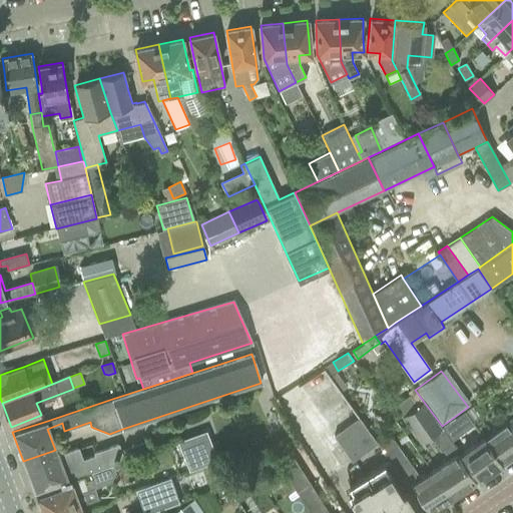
[(410,395),(395,406),(402,417),(421,443),(431,436),(432,438),(441,450),(443,449),(449,459),(457,454),(459,453),(450,440),(444,431),(443,431),(441,428),(423,402),(417,406),(410,395)]
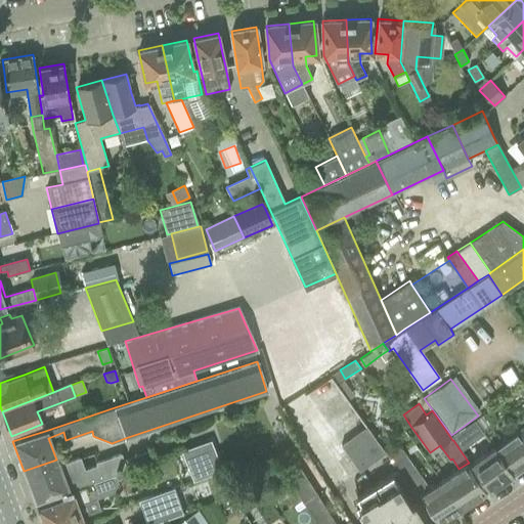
[(485,412),(474,421),(481,431),(492,423),(485,412)]
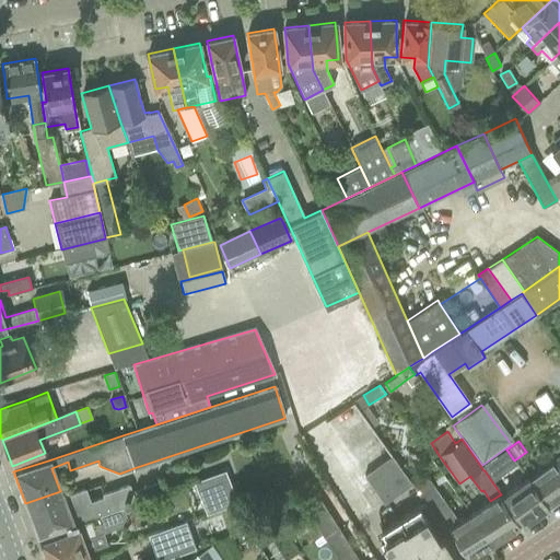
[(506,450),(481,467),(483,470),(485,470),(491,480),(515,463),(514,461),(506,450)]
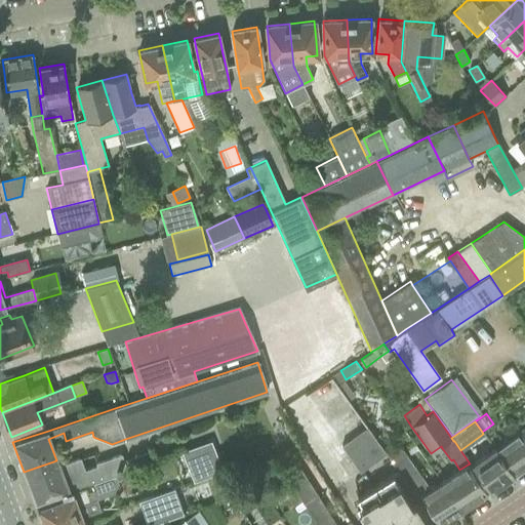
[(519,431),(495,448),(514,474),(524,466),(524,426),(519,431)]
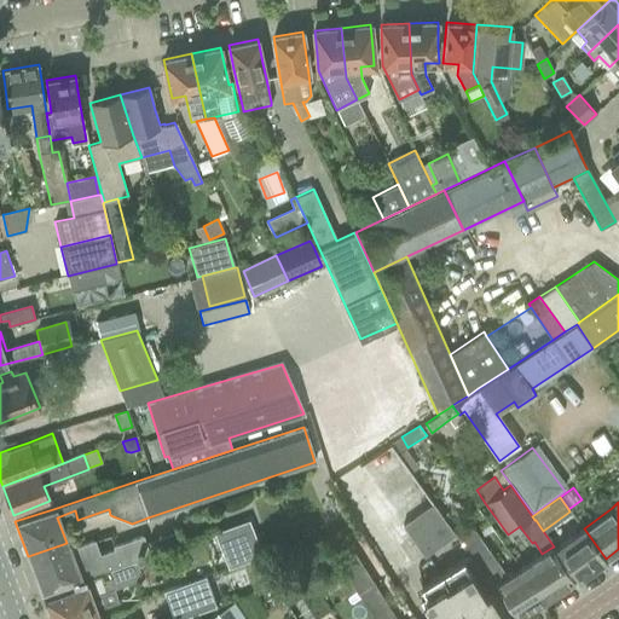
[(433,504),(403,526),(424,556),(453,536),(455,534),(433,504)]
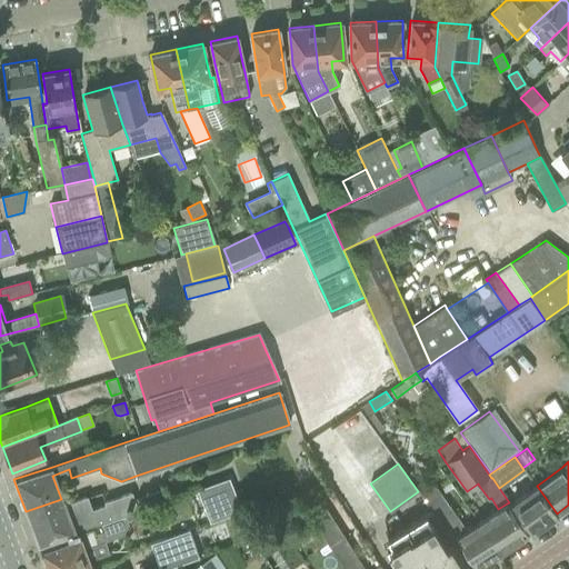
[(197,489),(210,521),(241,511),(228,479),(197,489)]
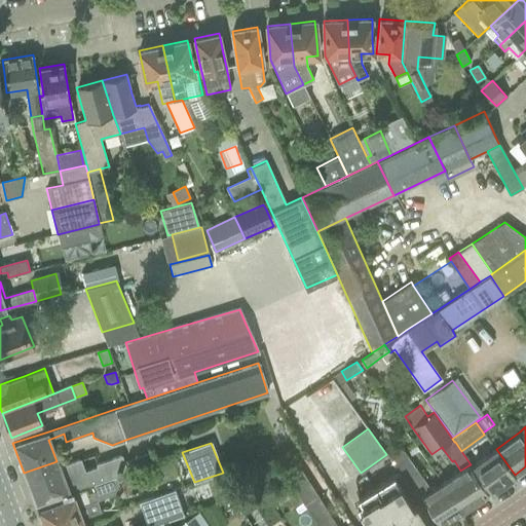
[(515,475),(496,449),(473,465),(491,492),(515,475)]
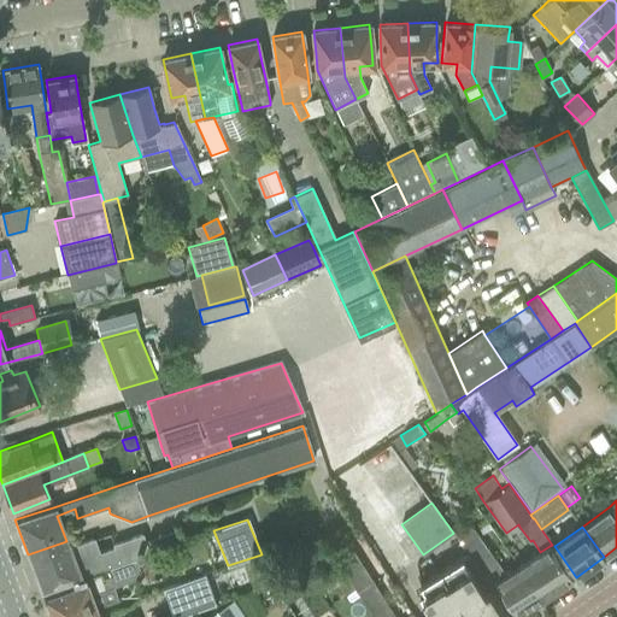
[(468,554),(492,586),(495,583),(516,616),(542,599),(518,565),(505,574),(471,529),(460,528),(453,533),(452,534),(462,546),(468,554)]
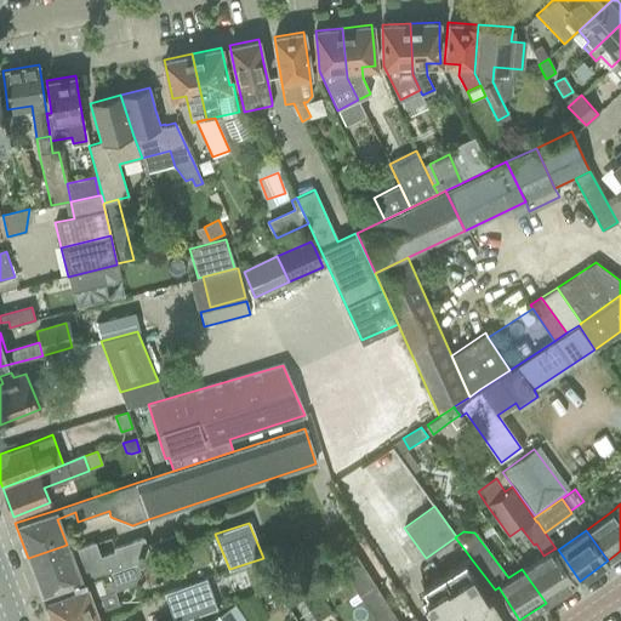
[(67,545),(28,558),(43,594),(72,584),(119,567),(136,560),(137,560),(149,556),(143,537),(114,548),(115,552),(101,557),(95,542),(69,551),(67,545)]
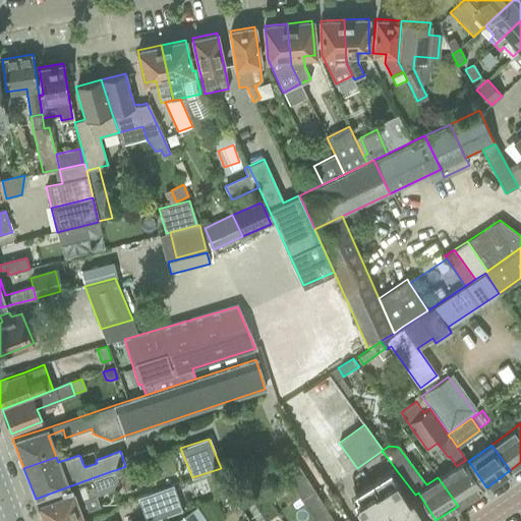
[(315,520),(333,520),(292,457),(279,465),(315,520)]
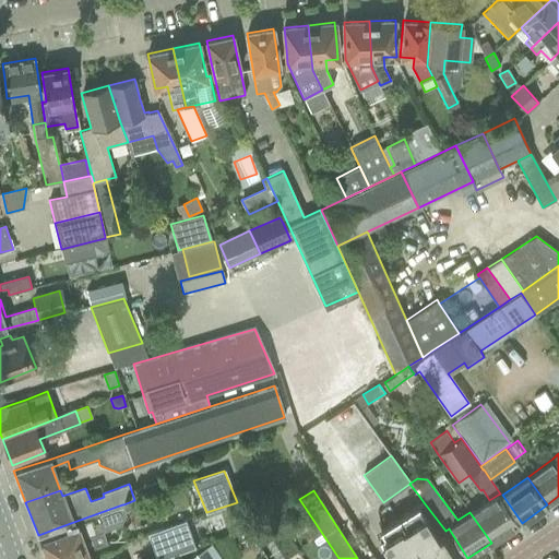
[(491,543),(518,525),(498,495),(489,500),(470,512),(491,543)]
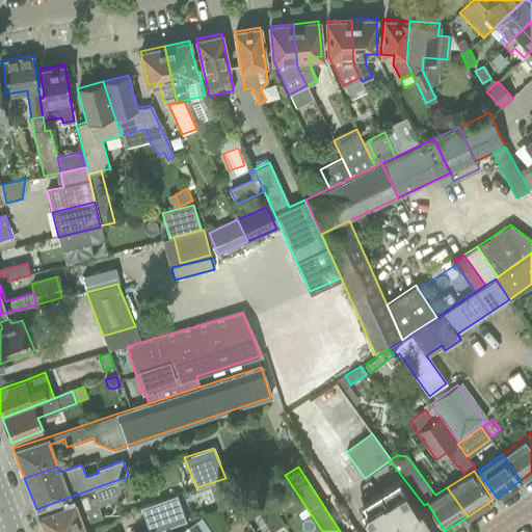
[(401,531),(441,531),(424,505),(403,478),(377,494),(401,531)]
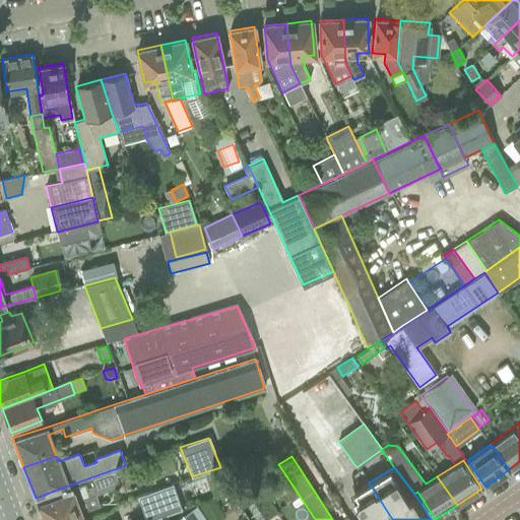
[(62,493),(37,502),(43,519),(70,519),(81,516),(79,512),(98,505),(93,495),(98,493),(112,488),(117,478),(114,469),(100,474),(60,489),(62,493)]
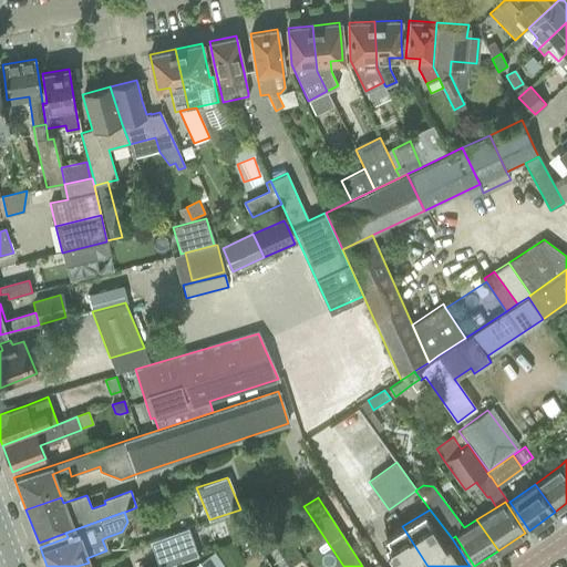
[(310,516),(285,532),(291,542),(317,526),(310,516)]
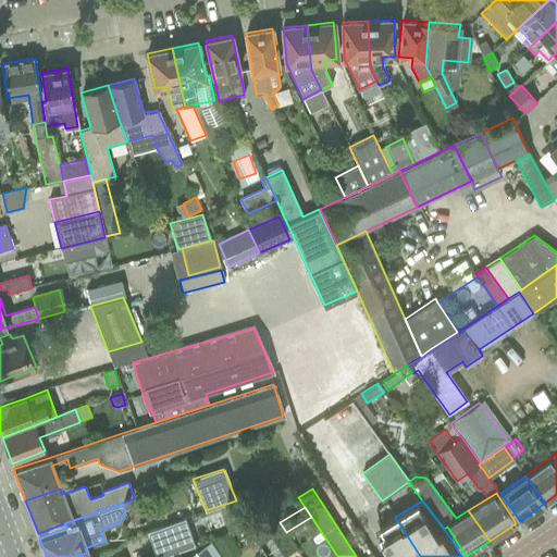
[(382,534),(378,537),(390,556),(420,556),(395,517),(379,528),(382,534)]
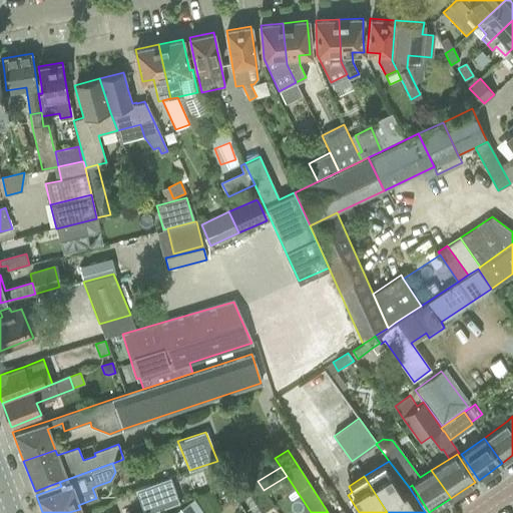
[(166,479),(135,490),(143,512),(170,504),(174,502),(178,501),(169,478),(166,479)]
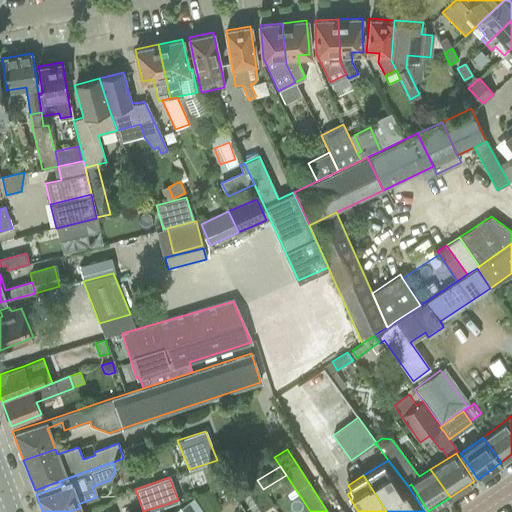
[(238,480),(228,486),(237,500),(246,495),(238,480)]
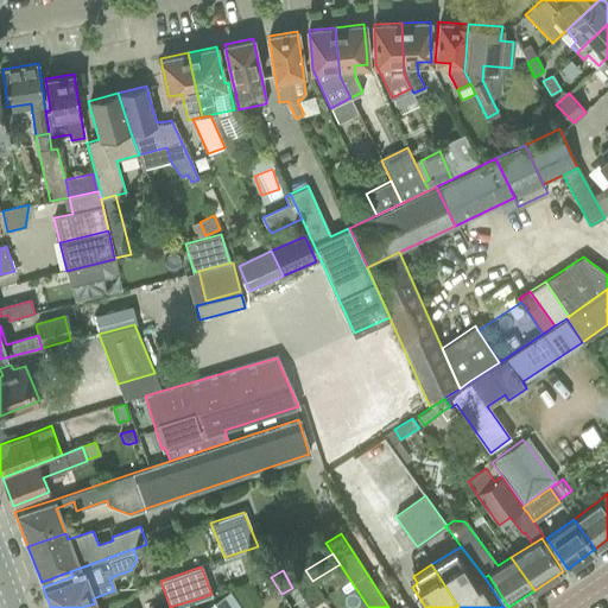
[(240,607),(229,591),(206,607),(240,607)]
